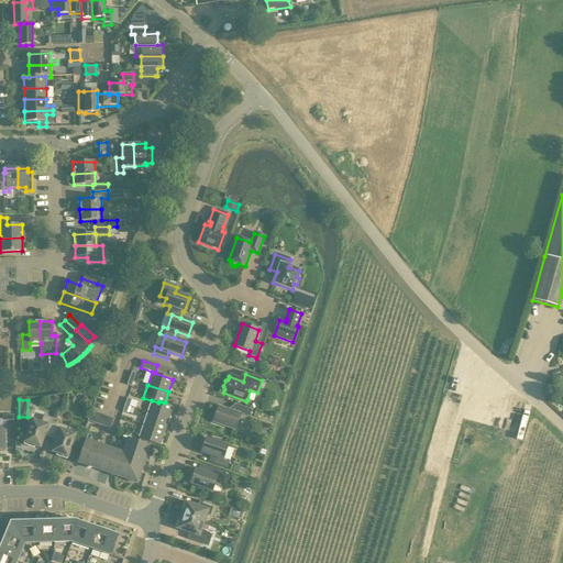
[(164,405),(165,403),(159,401),(158,403),(152,400),(147,412),(168,420),(173,407),(164,405)]
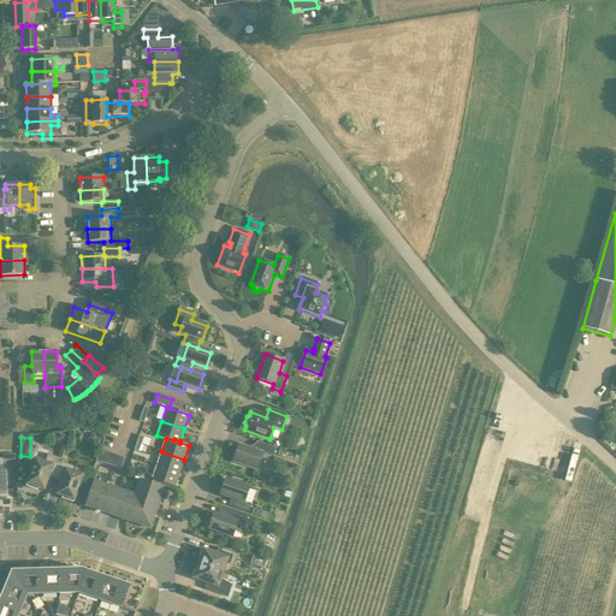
[(276,449),(258,442),(254,450),(238,444),(232,462),(256,471),(262,452),(272,456),(276,449)]
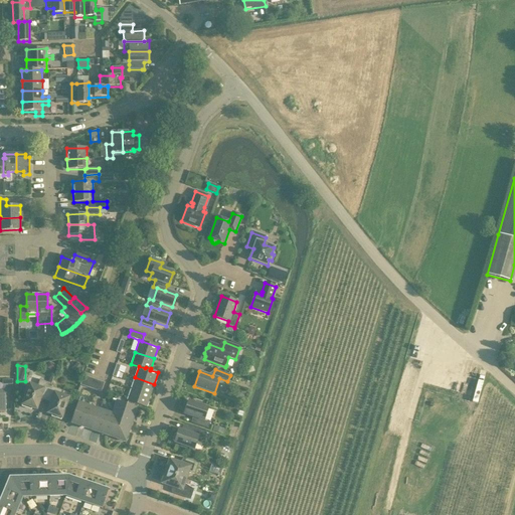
[(79,385),(94,390),(98,380),(83,376),(82,375),(79,385)]
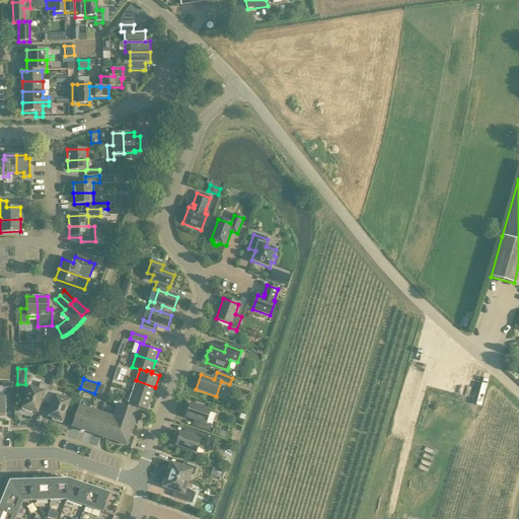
[(475,398),(482,400),(488,379),(482,378),(475,398)]
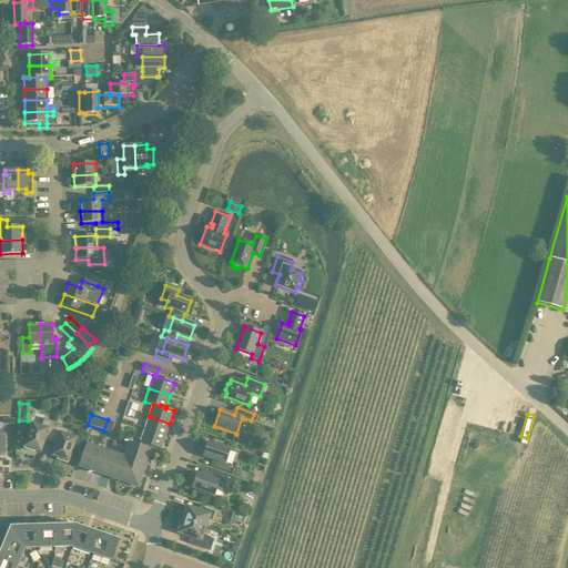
[(149,416),(144,428),(165,436),(170,424),(149,416)]
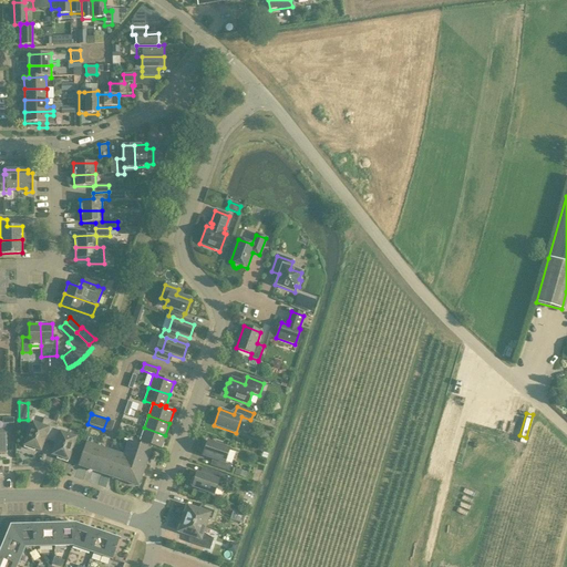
[(44,437),(50,440),(55,425),(57,423),(43,419),(41,426),(32,424),(24,447),(33,451),(34,449),(40,450),(43,437),(44,437)]
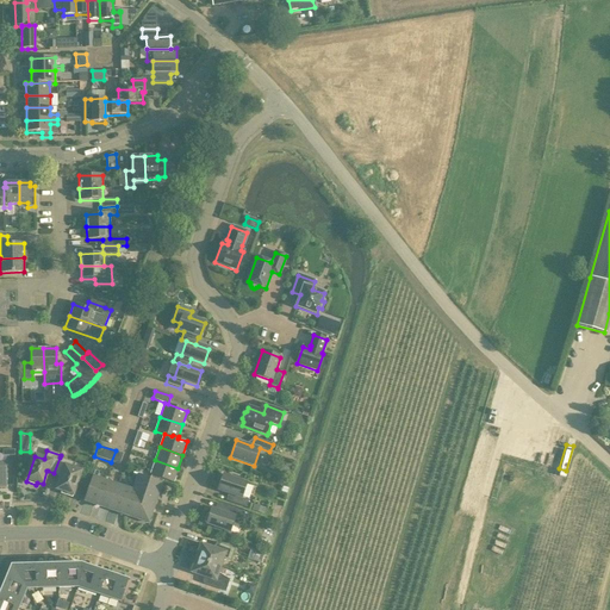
[(123,454),(116,450),(111,462),(119,465),(123,454)]
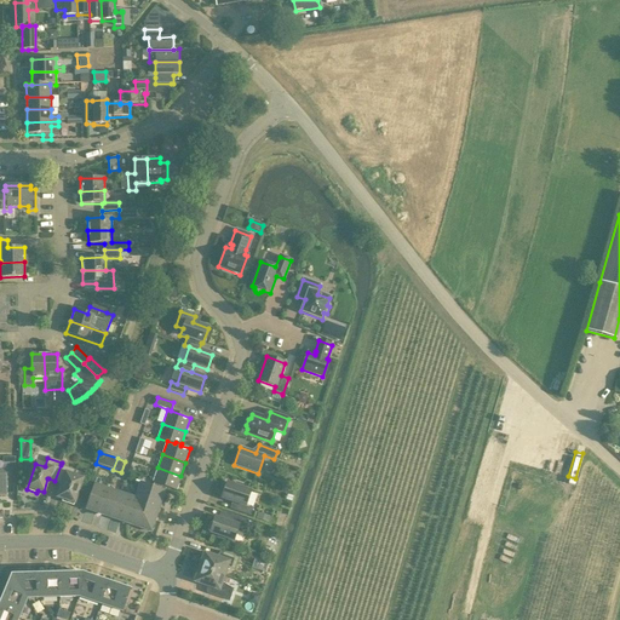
[(73,505),(81,480),(73,476),(74,470),(65,468),(61,465),(55,481),(62,483),(57,497),(63,499),(62,501),(73,505)]
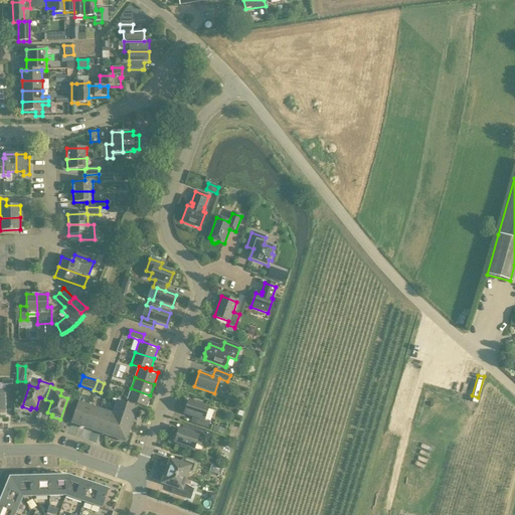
[(146,407),(150,395),(131,388),(127,400),(128,401),(126,404),(136,408),(138,404),(146,407)]
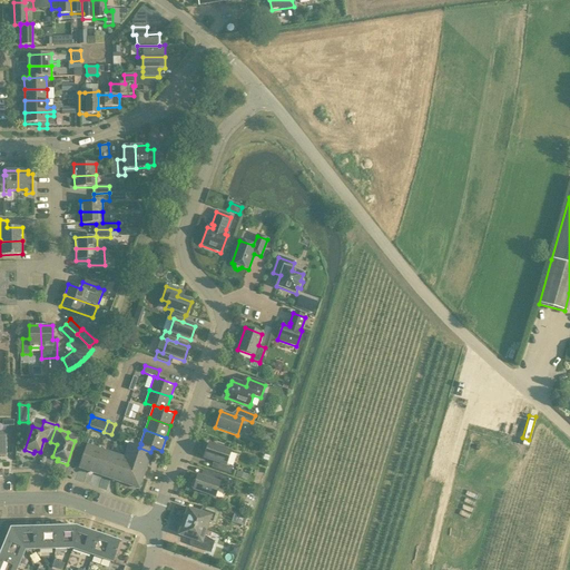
[(86,445),(78,469),(90,473),(98,449),(90,446),(92,441),(88,440),(87,445),(86,445)]
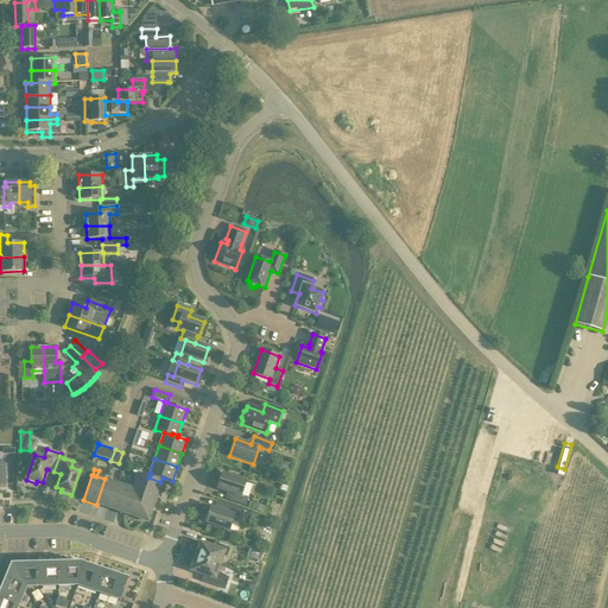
[(137,474),(132,488),(145,517),(151,513),(162,482),(160,482),(149,477),(137,474)]
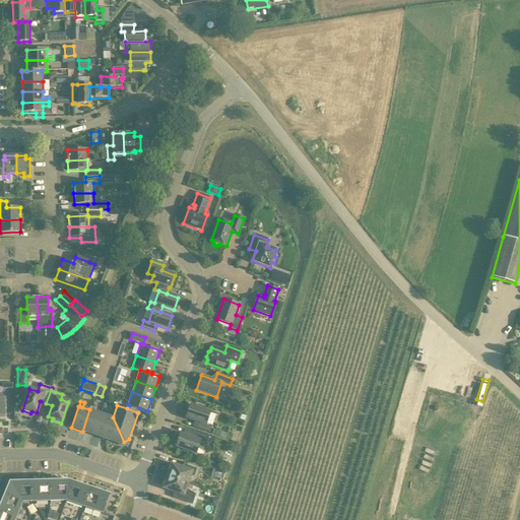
[(186,418),(197,423),(195,428),(209,433),(211,427),(205,426),(210,412),(203,409),(204,407),(197,405),(196,407),(190,405),(186,418)]
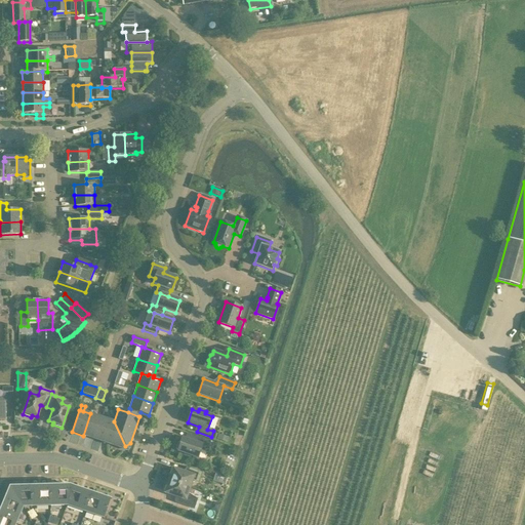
[(83,436),(94,440),(102,417),(90,413),(83,436)]
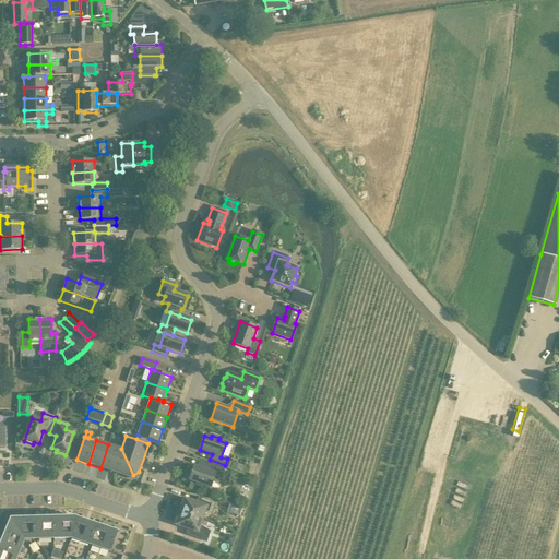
[(108,444),(100,468),(128,477),(133,475),(121,449),(108,444)]
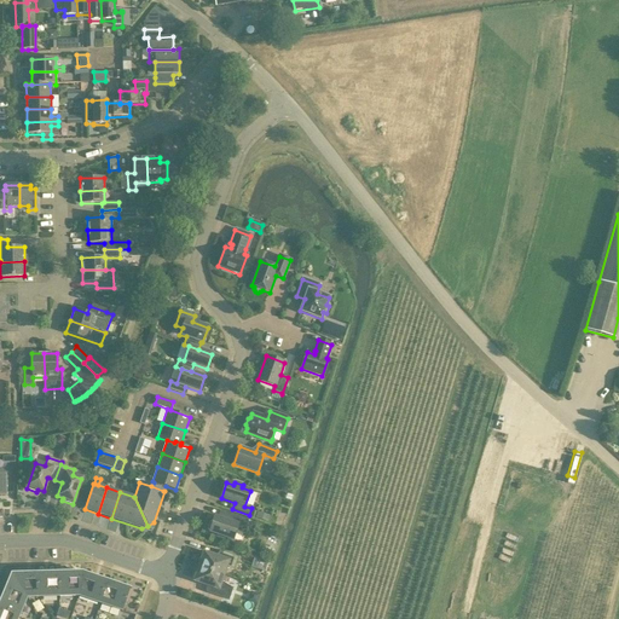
[(231,514),(229,521),(214,516),(213,522),(209,522),(207,530),(209,531),(209,532),(217,534),(215,538),(224,541),(225,538),(233,541),(236,531),(243,533),(248,520),(231,514)]
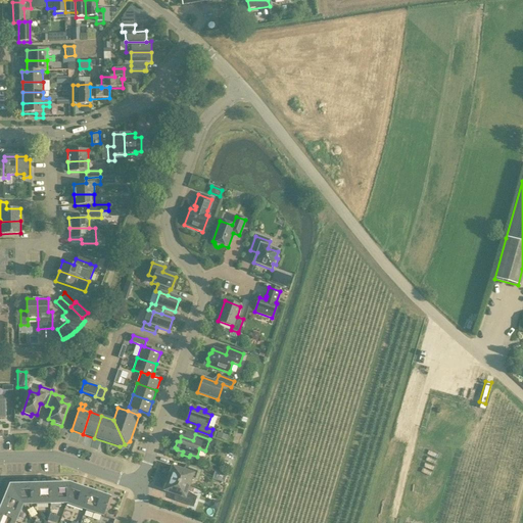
[(173,468),(169,479),(188,486),(190,480),(197,481),(201,471),(186,466),(188,467),(186,472),(173,468)]
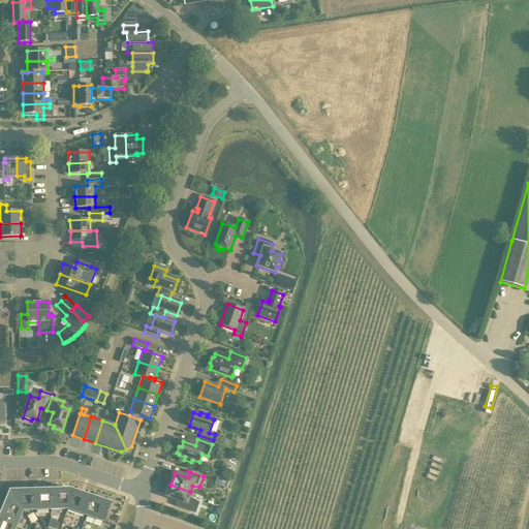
[(195,514),(198,503),(188,497),(190,492),(170,485),(166,496),(180,501),(178,506),(176,506),(195,514)]
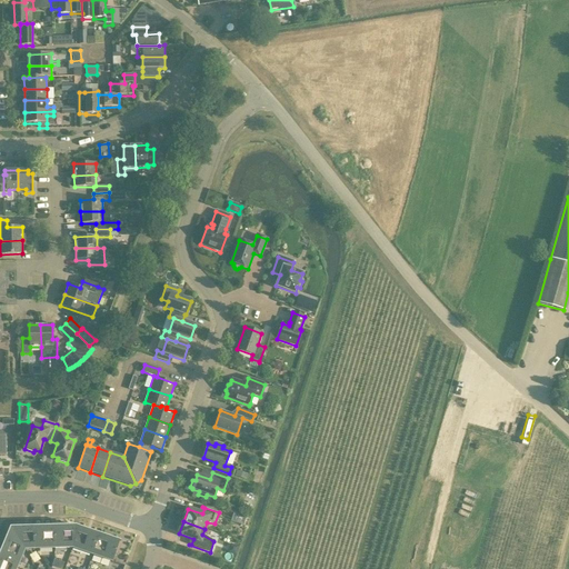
[(72,527),(72,526),(59,527),(59,549),(72,548),(75,527),(72,527)]
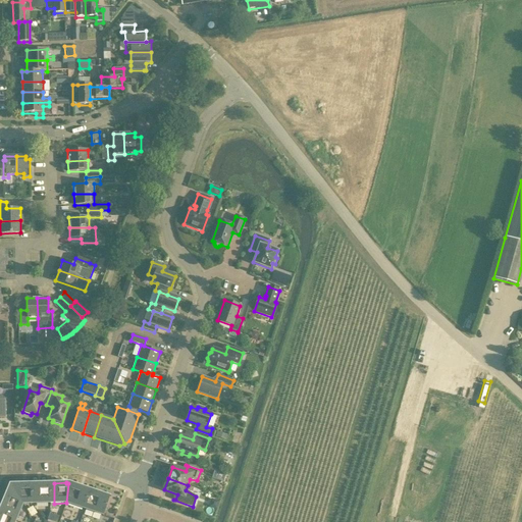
[(34,483),(12,484),(10,486),(22,505),(35,504),(34,483)]
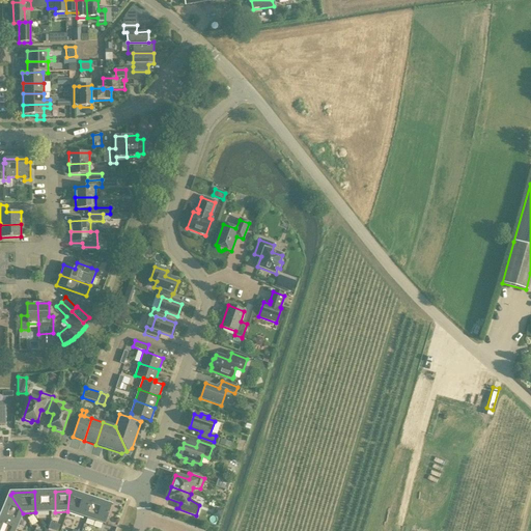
[(34,492),(35,512),(45,512),(45,492),(34,492)]
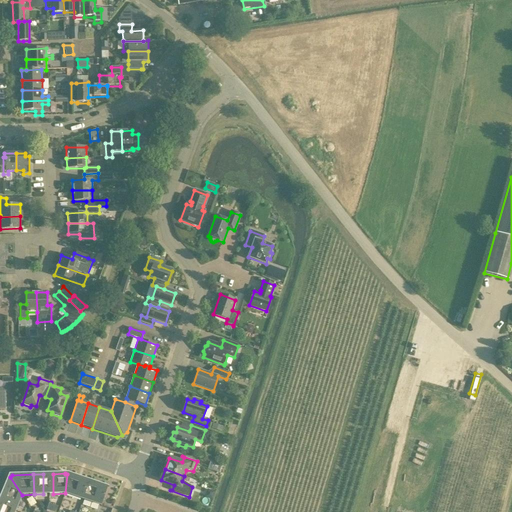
[(43,474),(43,494),(53,494),(53,474),(43,474)]
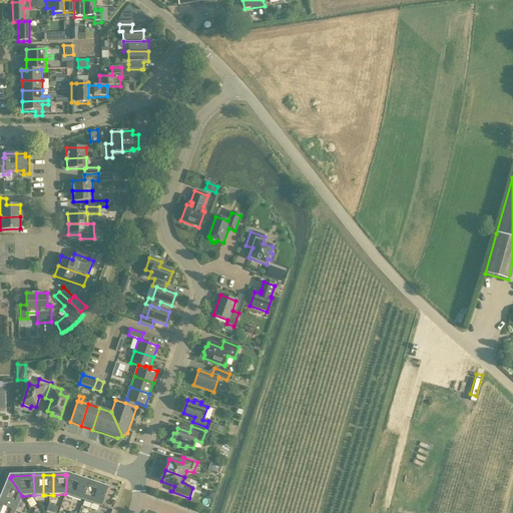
[(70,475),(70,476),(67,475),(65,494),(74,497),(80,478),(70,475)]
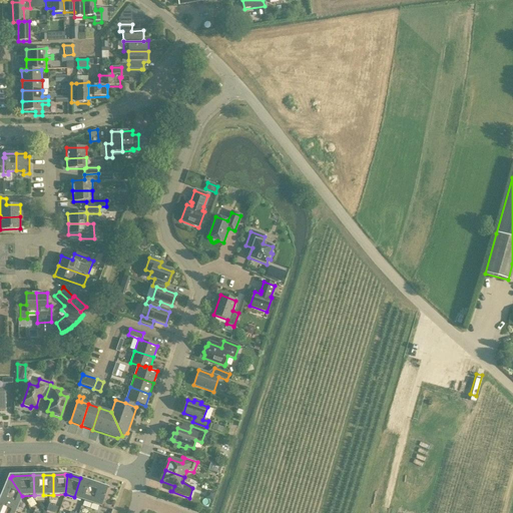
[(10,478),(8,479),(8,478),(0,497),(19,504),(22,496),(10,478)]
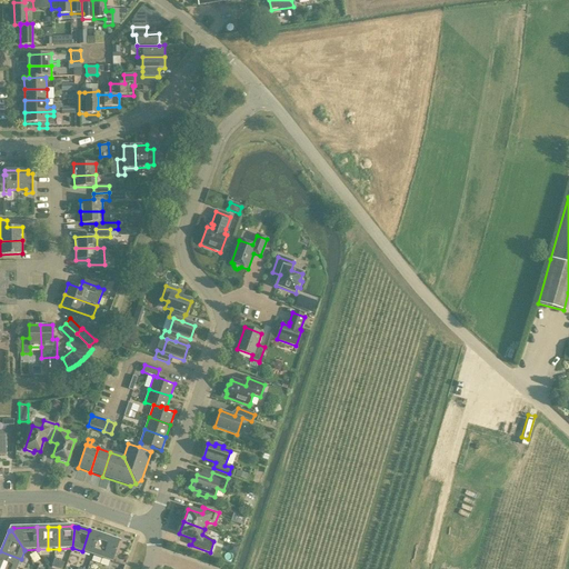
[(92,556),(99,535),(89,530),(82,551),(92,556)]
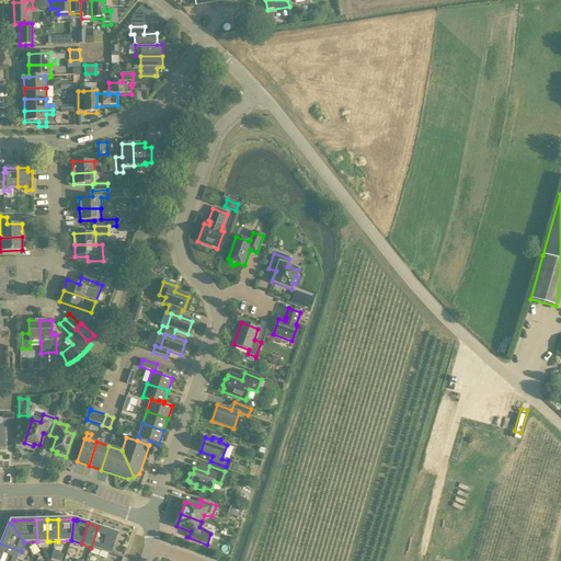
[(101,551),(109,530),(98,527),(91,548),(101,551)]
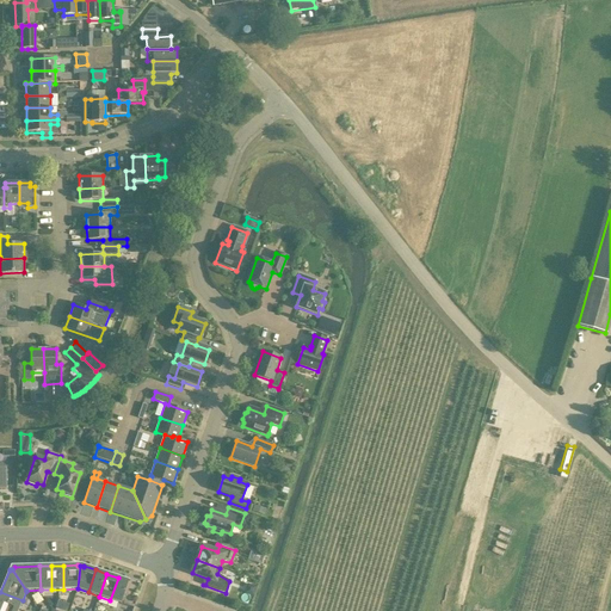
[(128,582),(129,582),(129,581),(118,578),(110,600),(121,604),(128,582)]
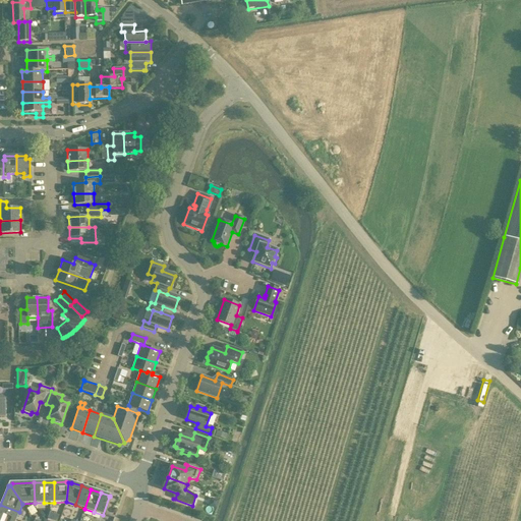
[(19,512),(0,505),(0,504),(0,514),(15,520),(19,512)]
